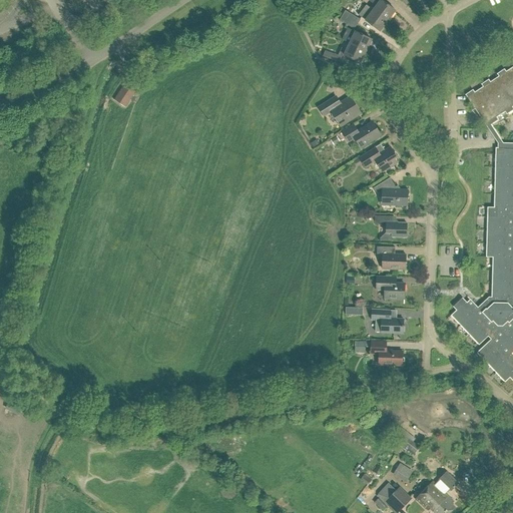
[(373,10),(388,21),(396,11),(382,0),(368,0),(369,0),(376,6),(373,10)]
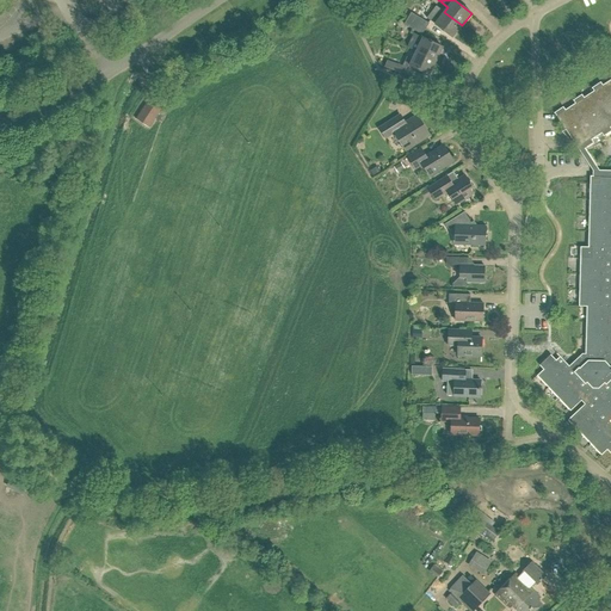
[(436,6),(426,18),(452,37),(462,25),(444,12),(436,6)]
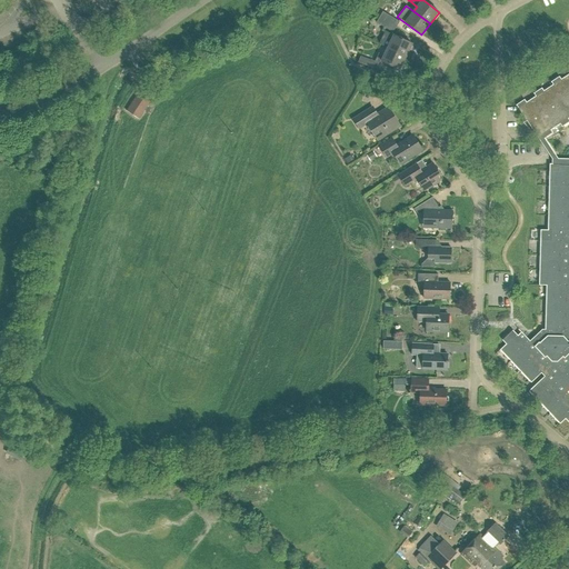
[(380,17),(397,27),(399,21),(382,11),(380,17)]
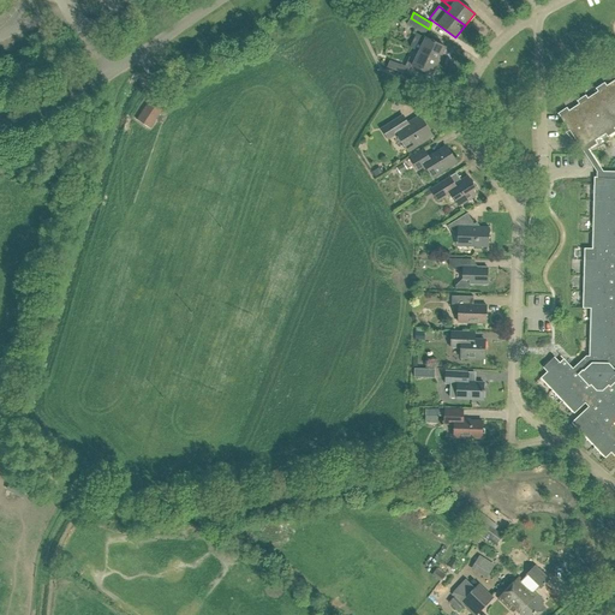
[(425,35),(429,29),(411,18),(407,24),(425,35)]
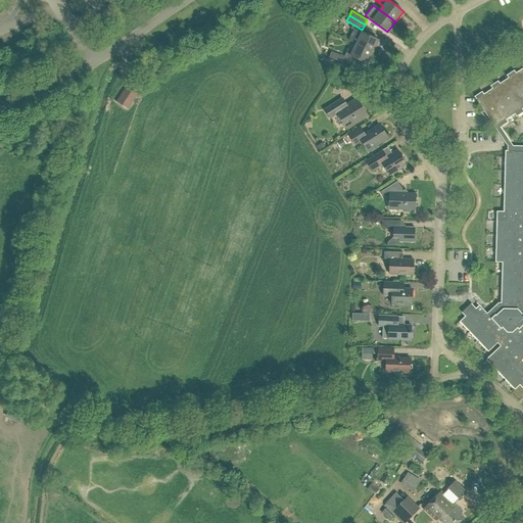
[(357,44),(373,52),(379,40),(362,33),(354,29),(349,39),(350,41),(357,44)]
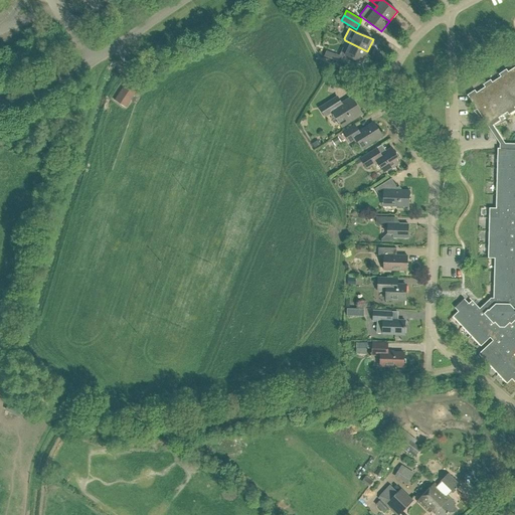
[(361,63),(367,51),(351,43),(348,50),(343,48),(339,55),(326,51),(324,56),(341,62),(343,57),(345,55),(361,63)]
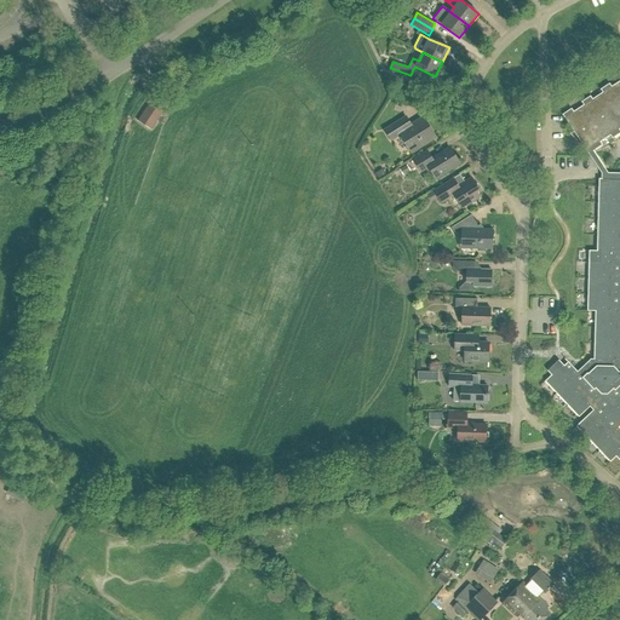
[(619,76),(619,80),(616,84),(612,86),(609,84),(601,90),(603,92),(592,99),(591,96),(581,102),(584,105),(574,112),(572,109),(562,114),(574,132),(570,135),(583,147),(584,147),(602,173),(601,178),(609,179),(609,187),(598,185),(597,252),(589,251),(587,311),(595,311),(593,360),(592,360),(578,373),(564,359),(561,362),(557,359),(546,369),(551,375),(545,382),(579,417),(590,406),(593,409),(577,426),(610,461),(616,457),(619,460),(619,428),(619,426),(619,172),(608,173),(593,150),(602,145),(600,142),(610,135),(613,138),(619,132),(619,131),(619,130),(619,128),(619,76)]
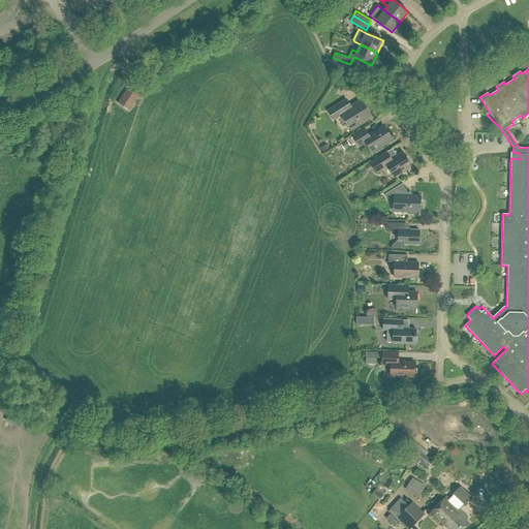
[(130,111),(144,90),(131,82),(118,102),(130,111)]
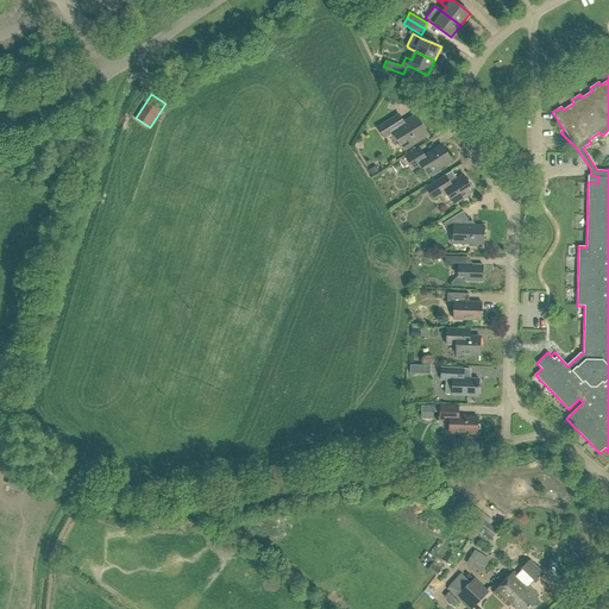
[(403,123),(399,114),(378,127),(384,138),(393,132),(403,150),(428,135),(415,115),(403,123)]
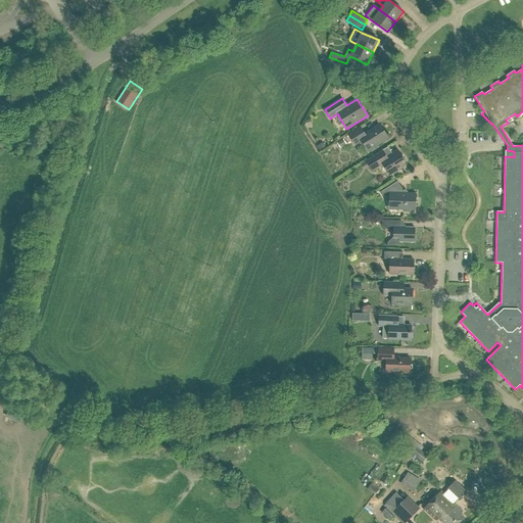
[(388,138),(379,125),(365,134),(360,128),(349,134),(355,145),(362,141),(368,150),(388,138)]
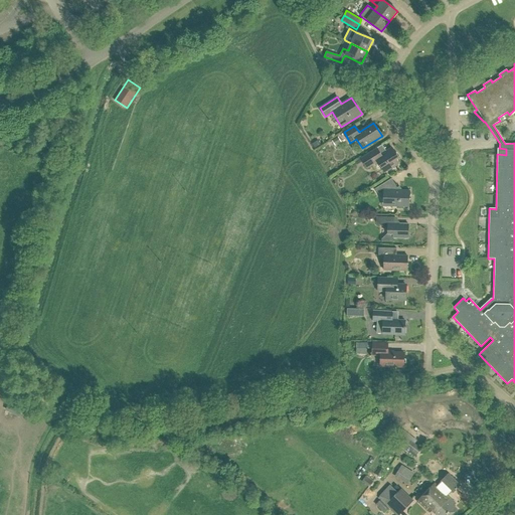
[(336,147),(342,142),(338,138),(332,142),(336,147)]
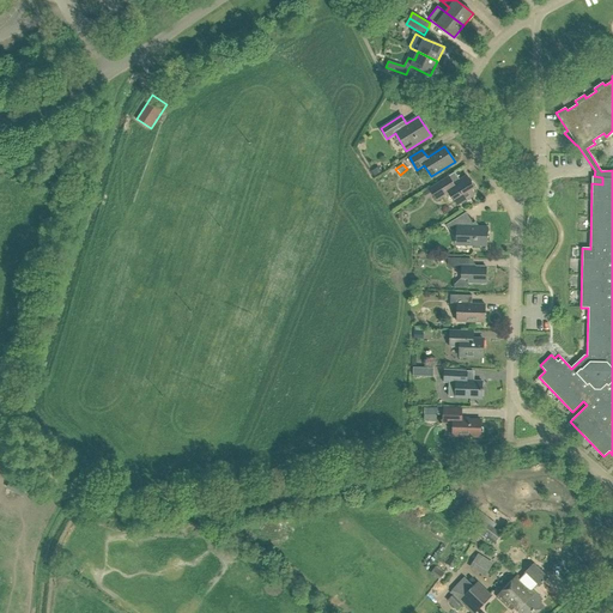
[(374,177),(382,173),(378,168),(371,171),(374,177)]
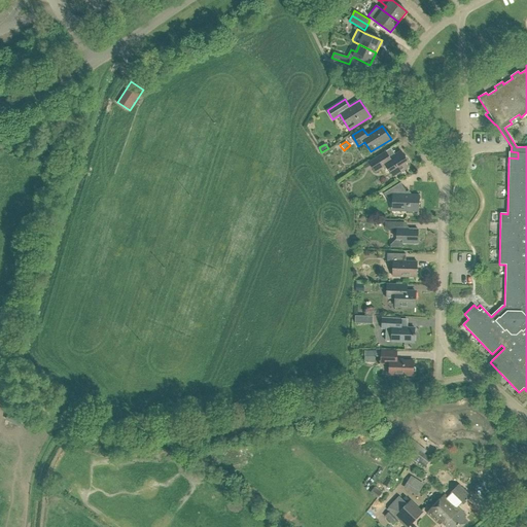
[(408,162),(400,150),(389,157),(386,151),(369,163),(376,172),(386,166),(393,177),(408,168),(406,164),(408,162)]
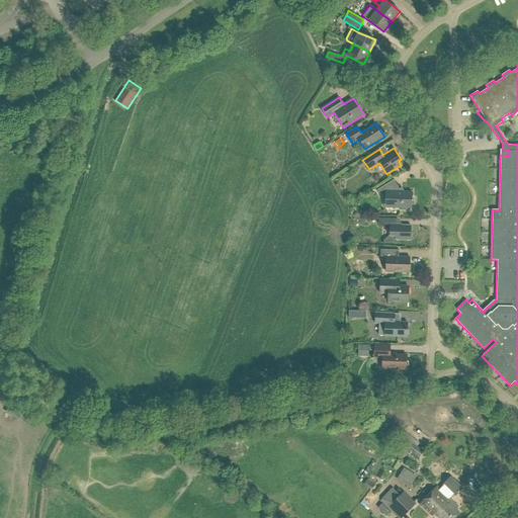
[(411,207),(412,192),(400,191),(400,190),(394,179),(377,190),(380,194),(385,195),(385,203),(394,203),(394,207),(411,207)]
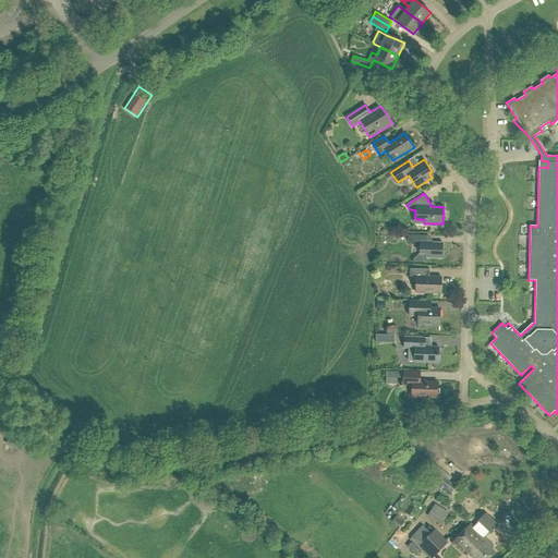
[(408,234),(408,241),(416,246),(420,247),(420,253),(414,259),(414,262),(414,263),(426,263),(426,257),(441,258),(443,243),(425,242),(426,235),(421,235),(408,234)]
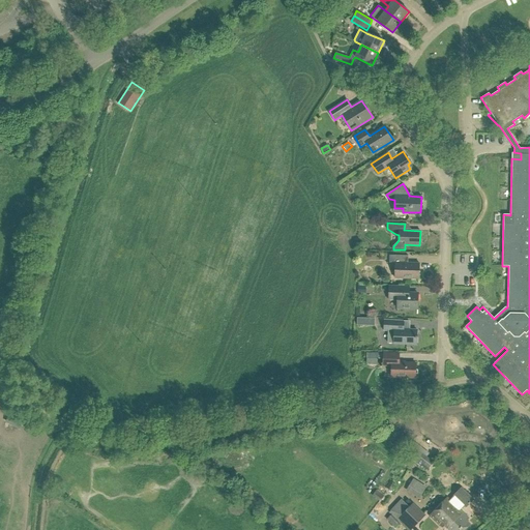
[(418,278),(419,263),(408,263),(408,256),(389,255),(389,263),(395,263),(394,277),(418,278)]
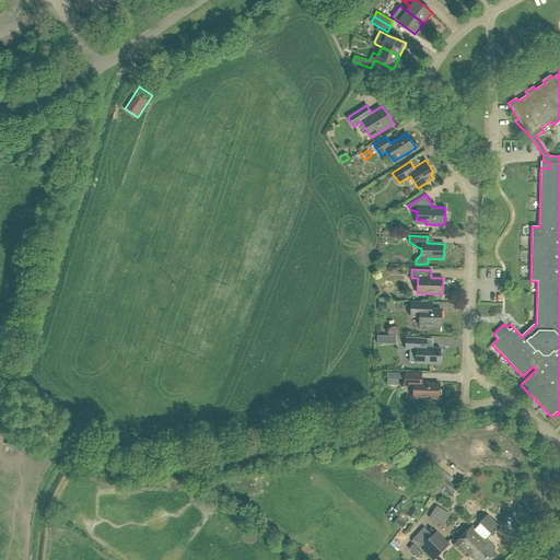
[(441,326),(442,310),(428,310),(428,302),(411,301),(410,317),(420,317),(420,325),(441,326)]
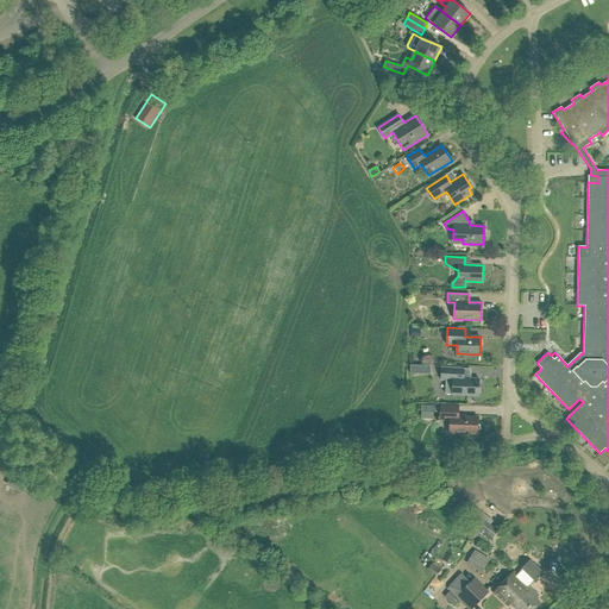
[(441,368),(441,380),(446,380),(445,395),(452,395),(476,395),(478,395),(479,378),(476,378),(471,378),(464,378),(464,369),(441,368)]
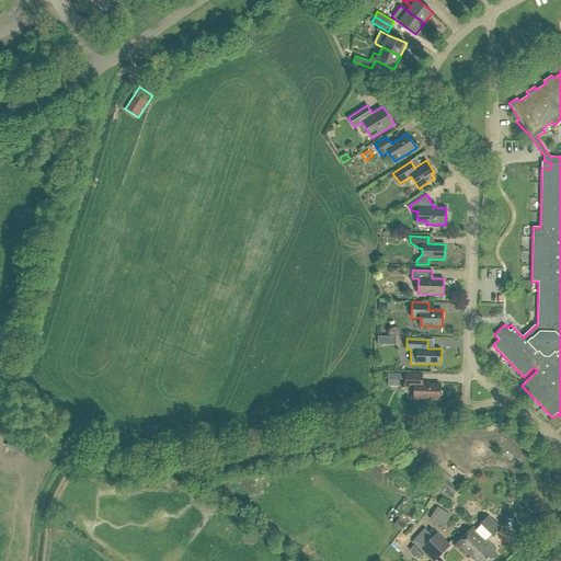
[(439,400),(441,385),(422,384),(422,374),(405,374),(405,387),(414,387),(414,399),(439,400)]
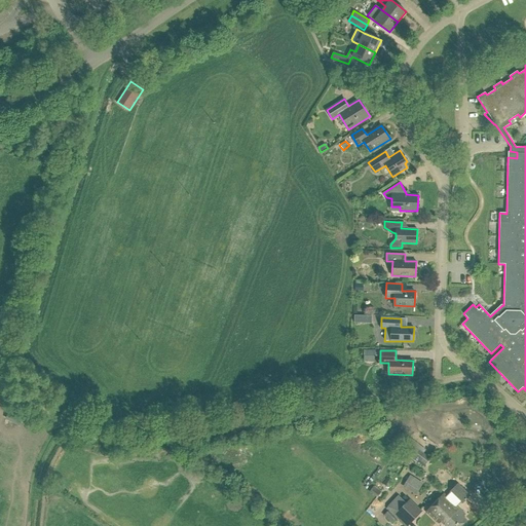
[(361,393),(360,384),(350,386),(352,395),(361,393)]
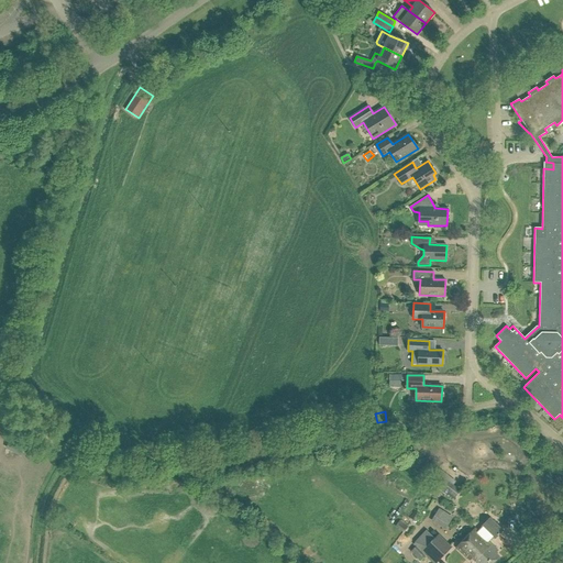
[(11,440),(7,446),(21,454),(24,448),(11,440)]
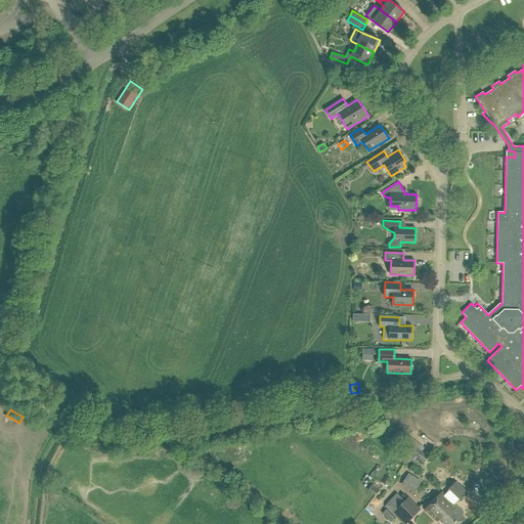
[(424,465),(429,456),(423,451),(425,447),(413,440),(405,452),(424,465)]
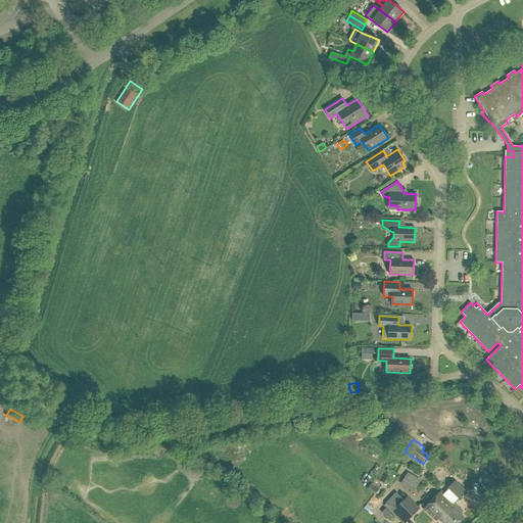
[(409,474),(405,481),(417,488),(421,481),(409,474)]
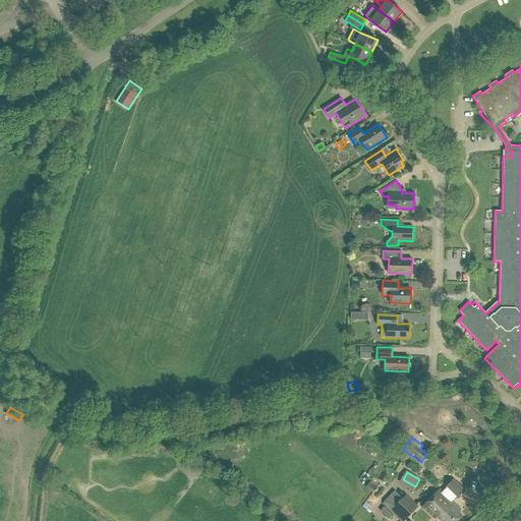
[(384,484),(389,477),(384,473),(379,479),(384,484)]
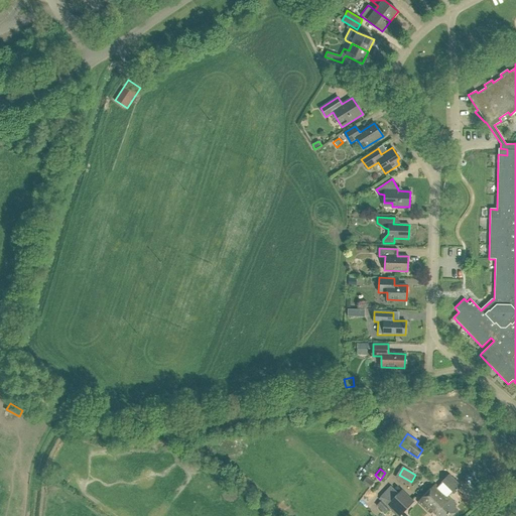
[(427,492),(452,514),(457,510),(453,506),(455,504),(447,496),(452,492),(453,494),(461,486),(448,474),(440,482),(441,482),(437,486),(434,484),(427,491),(427,492)]
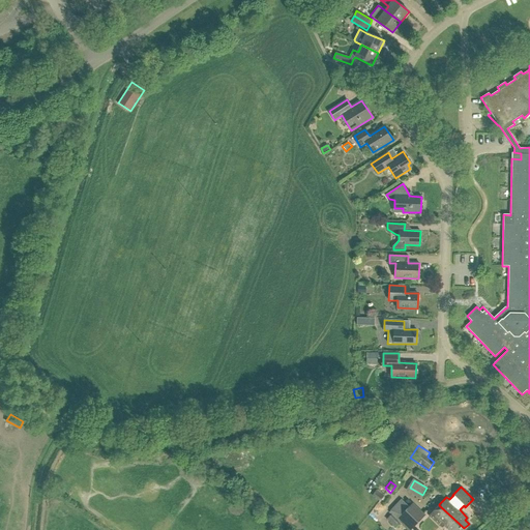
[(377,490),(372,496),(380,501),(384,496),(377,490)]
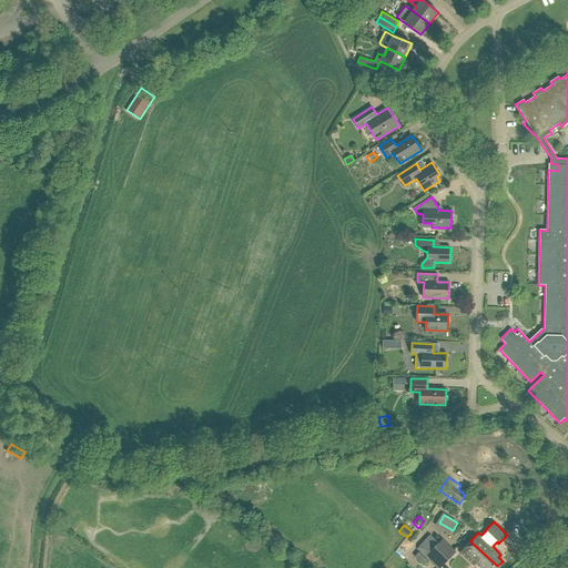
[(430,536),(417,550),(419,551),(426,558),(437,547),(439,544),(430,536)]
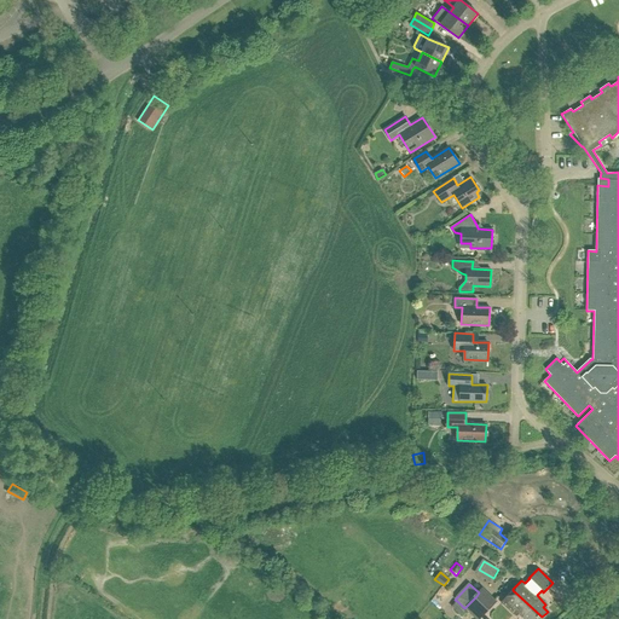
[(479,593),(476,596),(464,608),(475,618),(479,618),(496,601),(482,589),(479,593)]
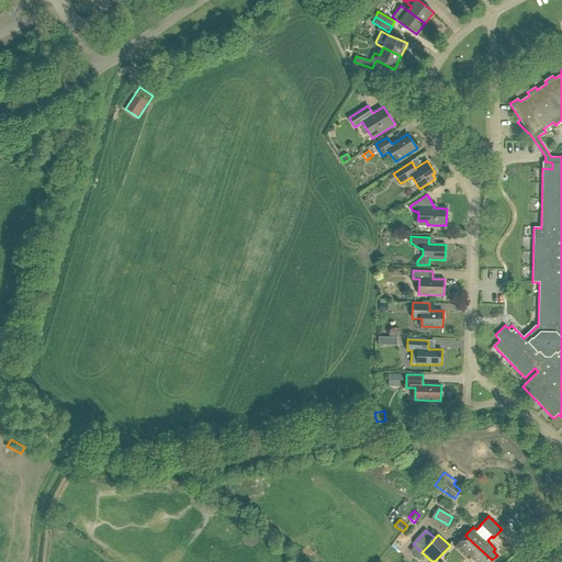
[(476,561),(490,561),(492,560),(465,536),(465,535),(454,546),(465,557),(469,553),(476,561)]
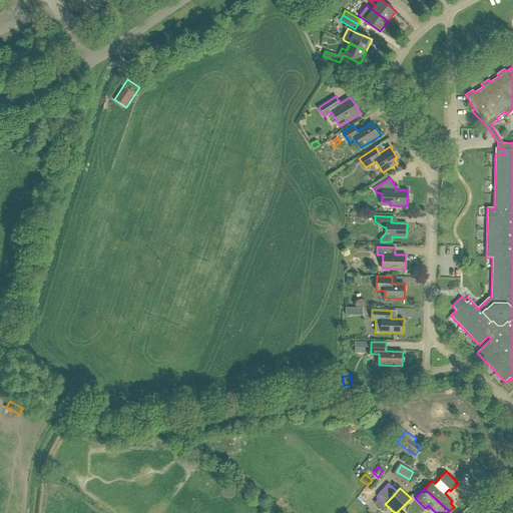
[(378,499),(374,503),(383,511),(386,508),(378,499)]
